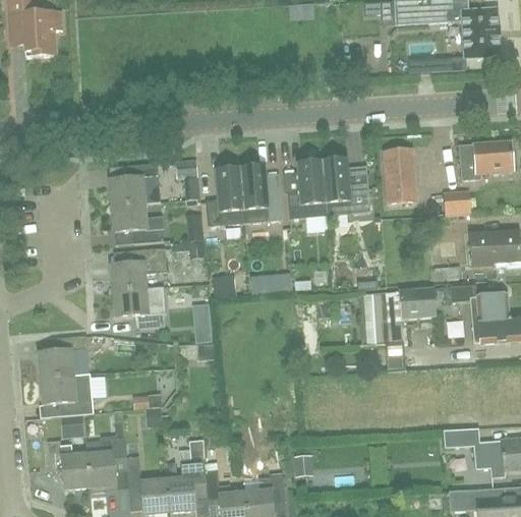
[(24,47),(24,57),(55,55),(54,30),(61,29),(60,11),(36,12),(35,0),(8,0),(11,48),(24,47)]
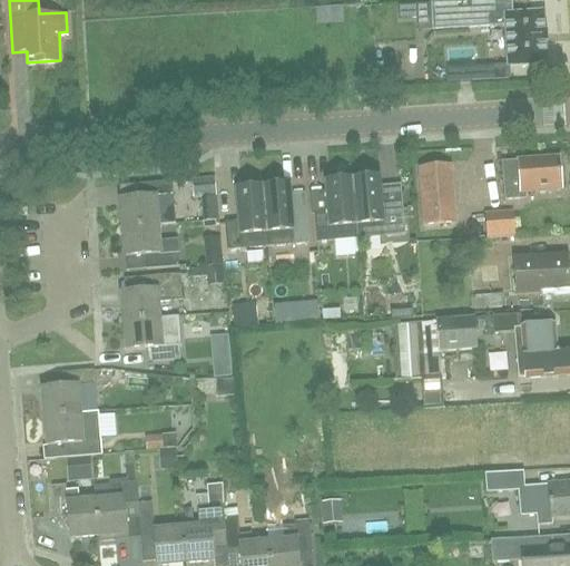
[(507,61),(507,64),(546,61),(546,59),(544,41),(547,40),(546,29),(543,29),(542,11),(543,11),(543,9),(541,9),(541,10),(511,11),(511,0),(430,0),(430,1),(431,1),(432,26),(432,28),(433,28),(433,27),(490,23),(490,25),(492,25),(492,22),(491,22),(491,20),(505,19),(508,61),(507,61)]
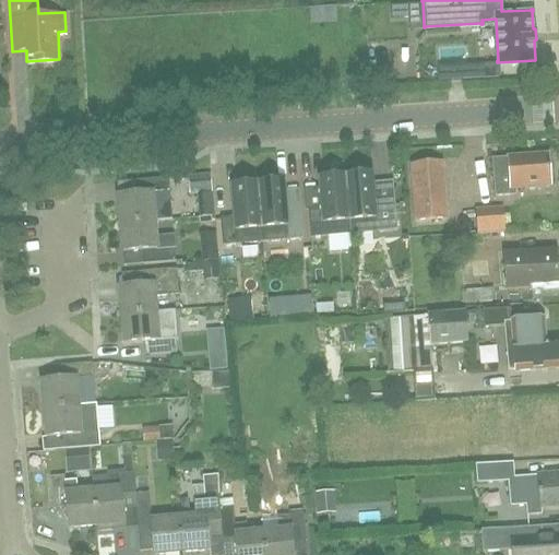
[(495,155),(491,155),(494,192),(498,192),(514,191),(513,185),(550,182),(548,152),(495,155)]
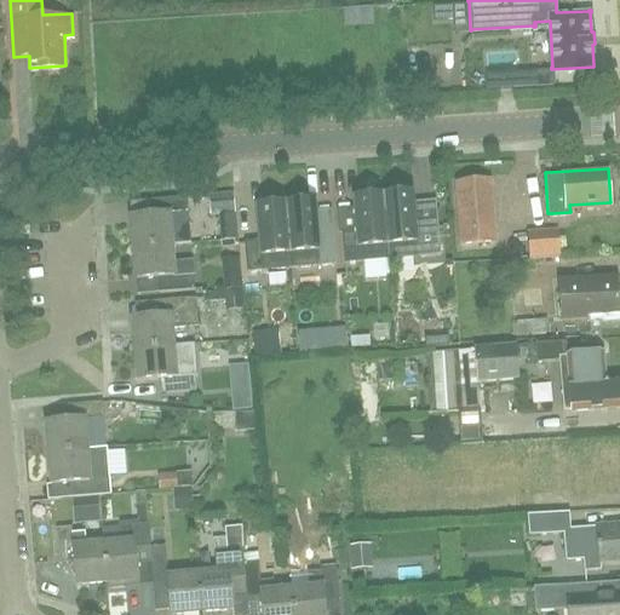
[(491,177),(457,180),(461,241),(495,239),(491,177)]
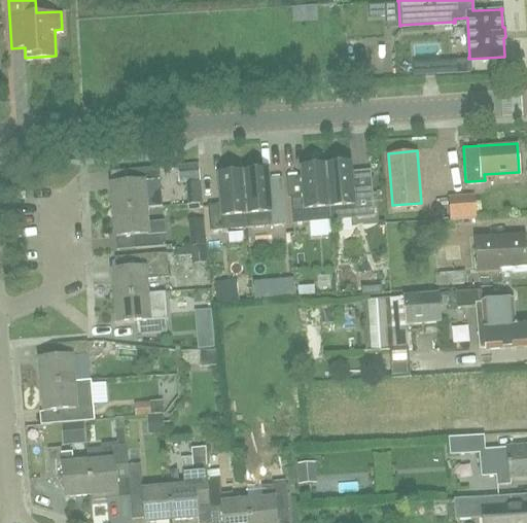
[(351,162),(325,164),(329,205),(330,218),(355,216),(367,215),(376,214),(374,188),(365,189),(353,190),(351,169),(351,162)]
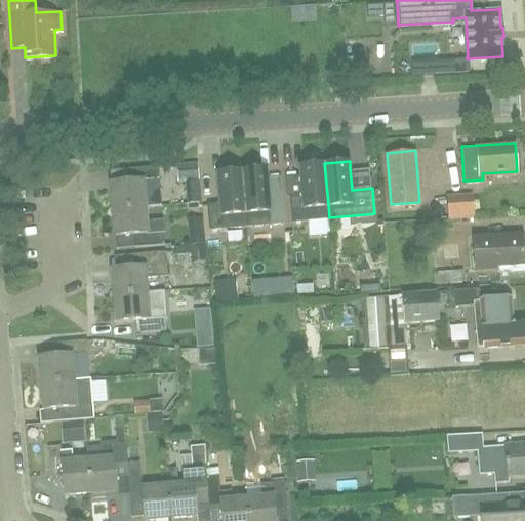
[(303,194),(289,195),(291,221),(316,218),(329,217),(328,204),(324,163),(299,165),(303,194)]
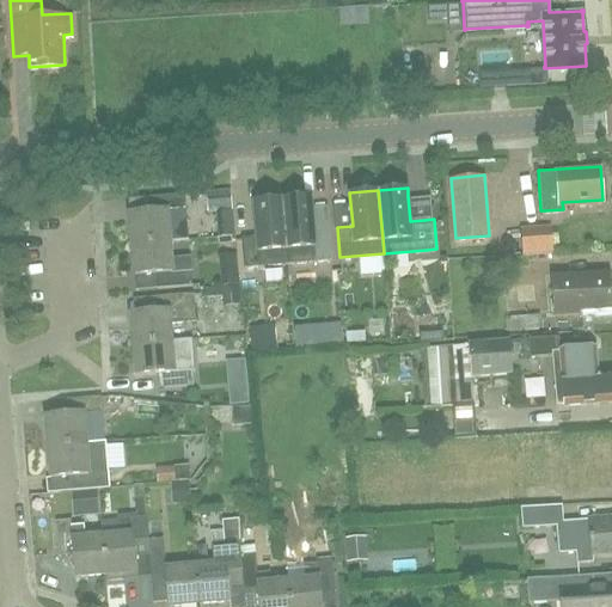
[(185,206),(184,191),(150,194),(151,209),(129,210),(132,241),(169,238),(189,237),(187,220),(185,206)]
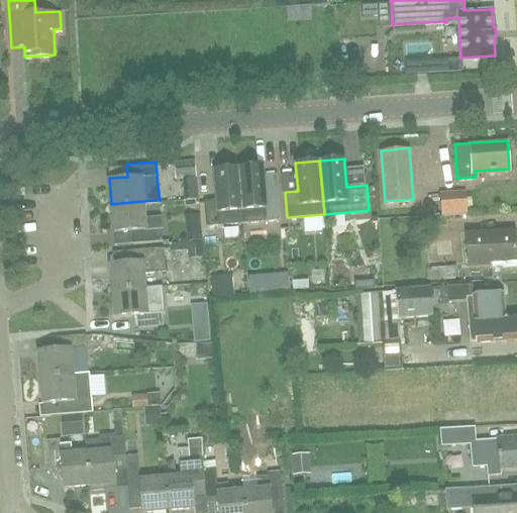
[(238,168),(242,221),(281,218),(278,193),(265,194),(263,166),(238,168)]
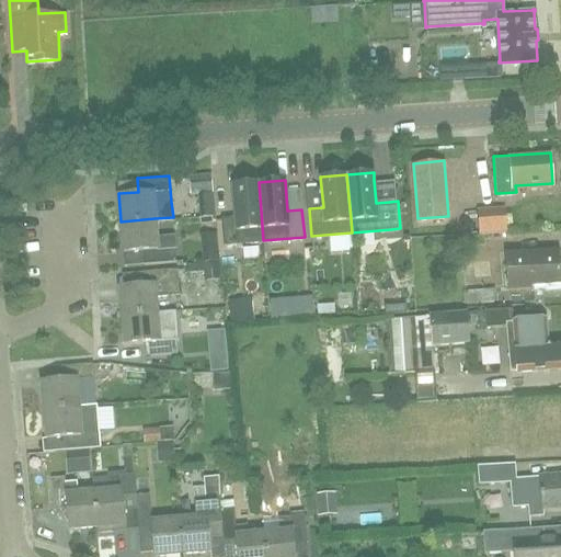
[(263,240),(259,182),(232,184),(235,215),(221,216),(224,243),(263,240)]
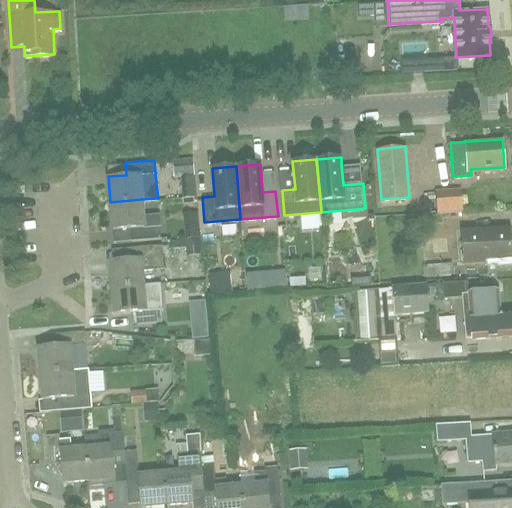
[(437,212),(462,210),(461,186),(435,188),(437,212)]
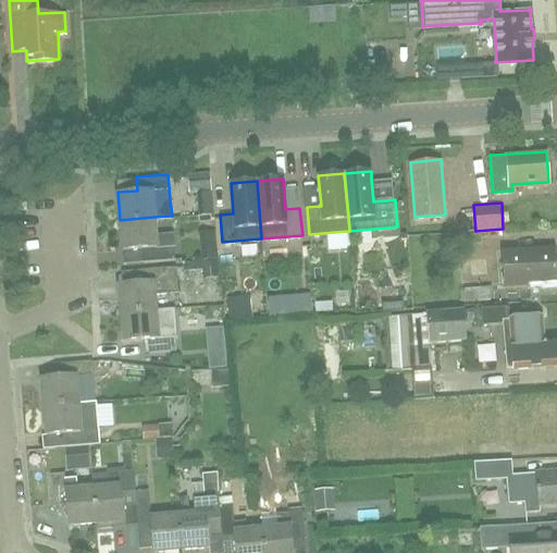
[(153,217),(120,220),(122,248),(143,246),(144,260),(175,257),(173,244),(172,231),(156,233),(153,217)]
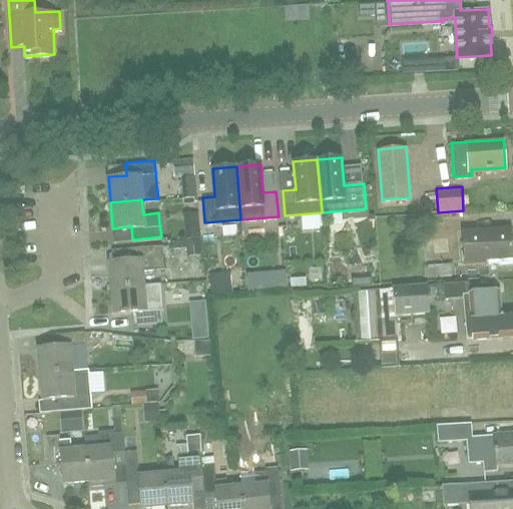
[(203,233),(202,212),(192,212),(193,233),(203,233)]
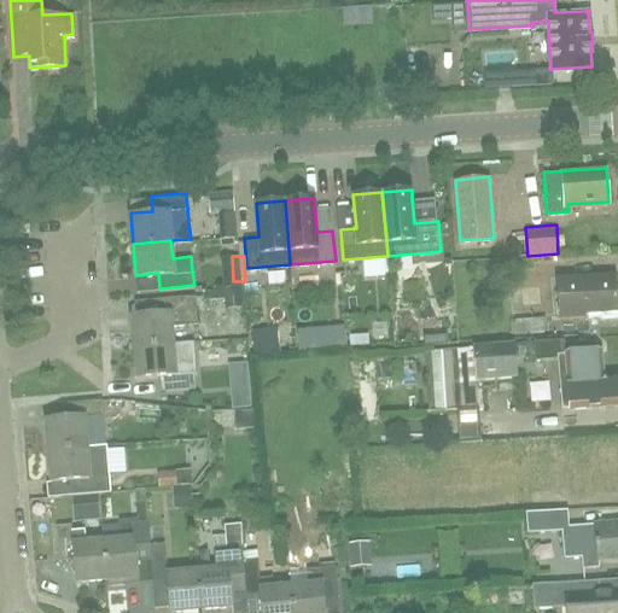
[(587,319),(605,316),(617,315),(617,295),(614,272),(557,276),(560,316),(587,314),(587,319)]
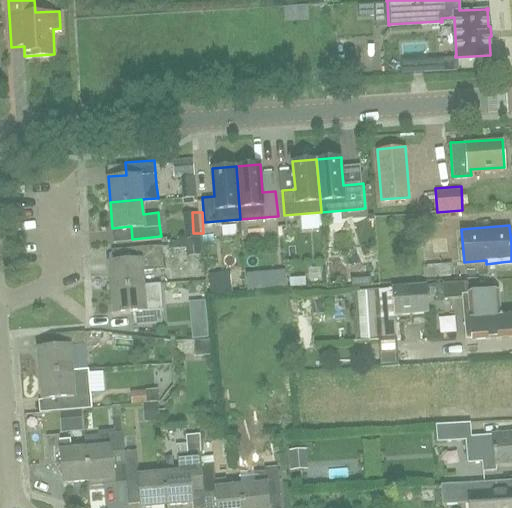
[(141,269),(158,267),(157,256),(162,255),(161,243),(132,245),(133,258),(109,260),(111,285),(143,283),(141,269)]
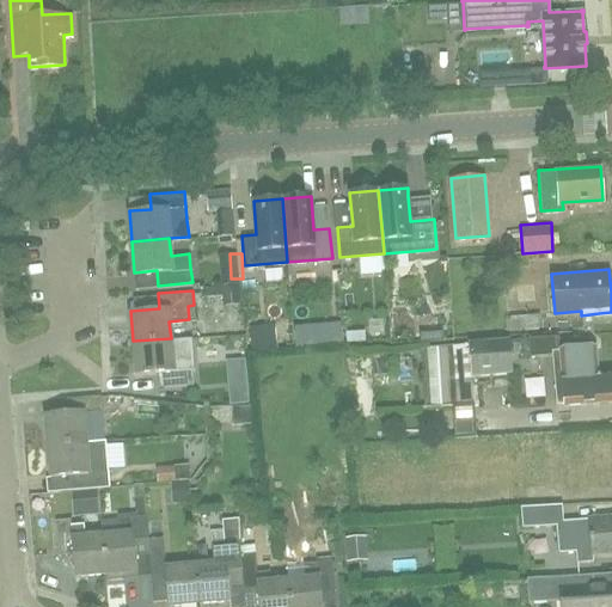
[(471,375),(513,372),(509,337),(467,341),(467,343),(453,343),(421,345),(424,405),(473,403),(471,375)]
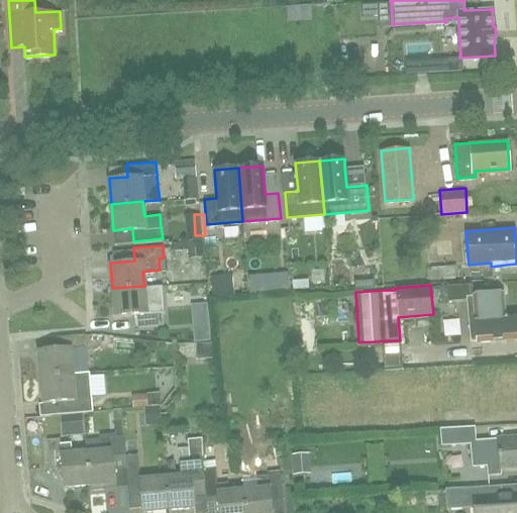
[(145,301),(144,286),(112,288),(115,314),(133,312),(134,326),(164,323),(163,310),(162,299),(145,301)]
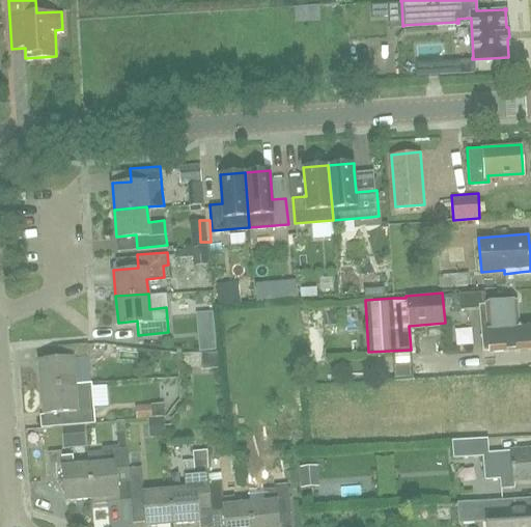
[(487,325),(482,325),(483,348),(490,348),(490,350),(530,345),(530,321),(519,322),(516,299),(485,301),(487,325)]
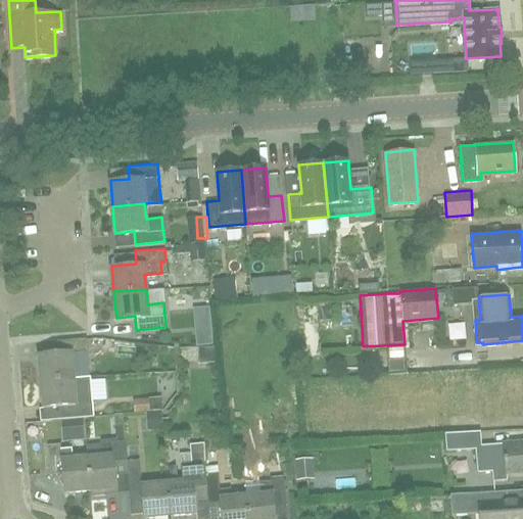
[(103,325),(103,336),(120,336),(120,324),(103,325)]
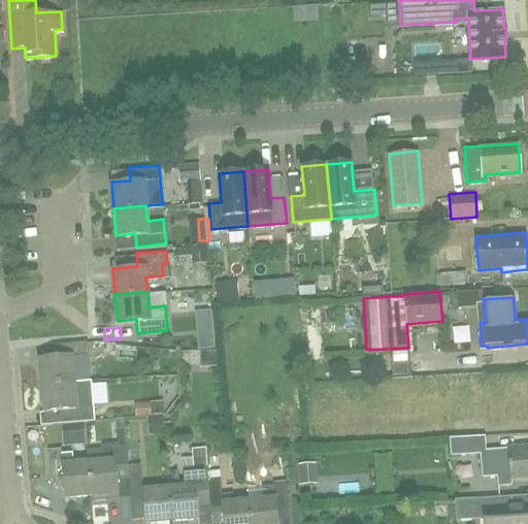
[(38,357),(41,383),(91,379),(73,380),(71,354),(88,353),(86,339),(56,342),(57,355),(38,357)]
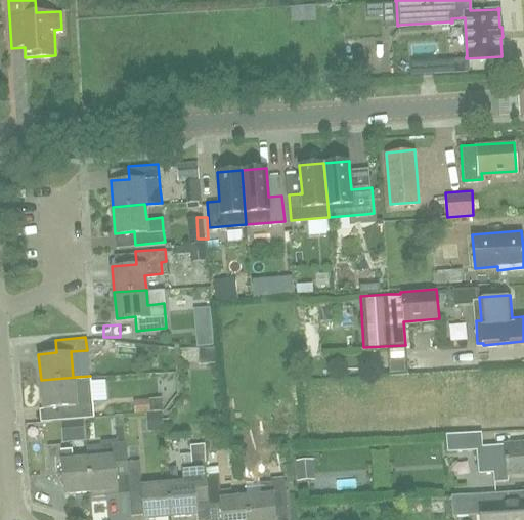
[(63,418),(92,415),(94,415),(90,376),(41,380),(43,406),(61,404),(63,418)]
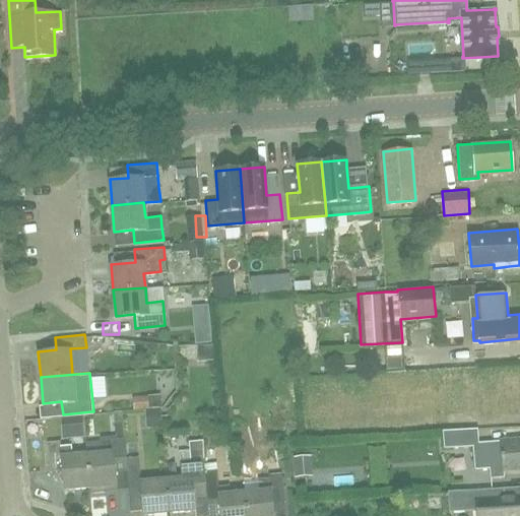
[(383,377),(385,390),(399,388),(397,374),(383,377)]
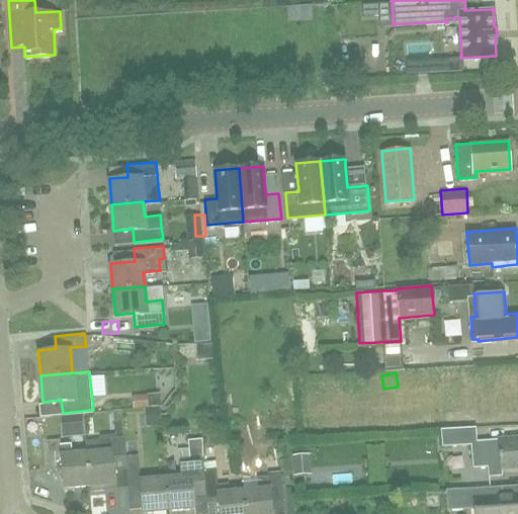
[(160,392),(155,392),(147,393),(148,406),(161,405),(160,392)]
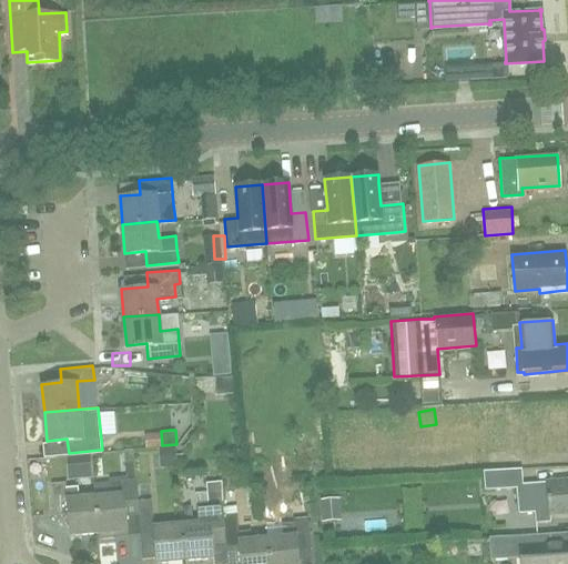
[(109,476),(110,494),(94,495),(97,530),(98,530),(99,537),(114,536),(113,529),(125,527),(124,507),(137,506),(137,499),(138,499),(135,474),(134,464),(133,447),(123,449),(127,475),(122,475),(109,476)]
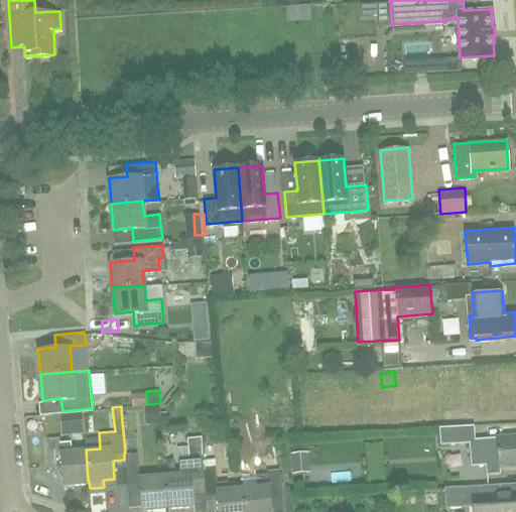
[(474,423),(442,425),(442,413),(430,414),(431,428),(438,427),(440,443),(469,441),(471,464),(486,463),(487,473),(500,471),(500,465),(515,463),(515,431),(495,434),(496,435),(475,437),(474,423)]
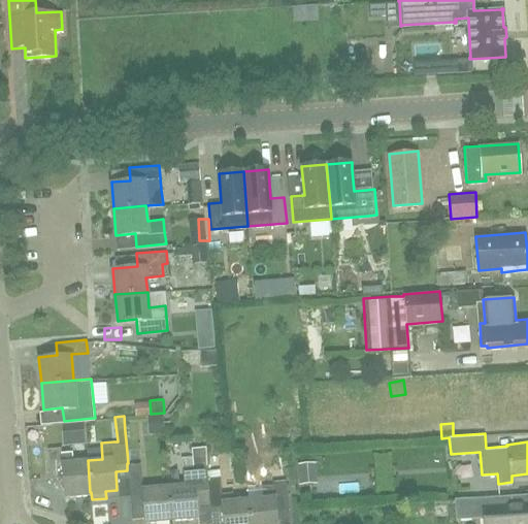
[(184,484),(168,486),(170,519),(198,516),(196,496),(208,495),(207,477),(204,445),(191,447),(193,471),(183,472),(184,484)]
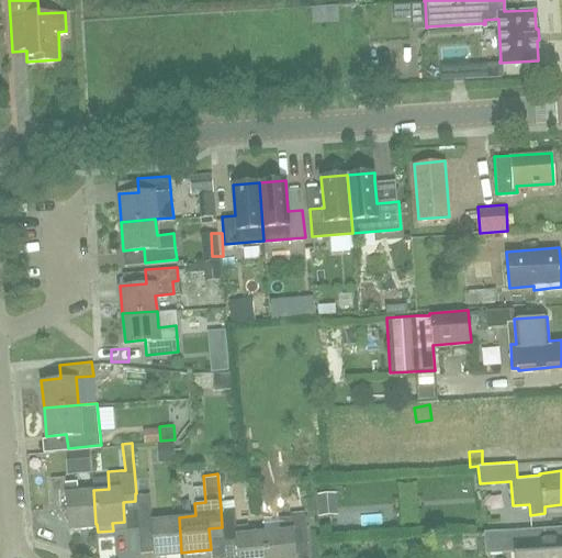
[(67,527),(96,524),(93,490),(67,492),(65,475),(49,476),(53,508),(66,506),(67,527)]
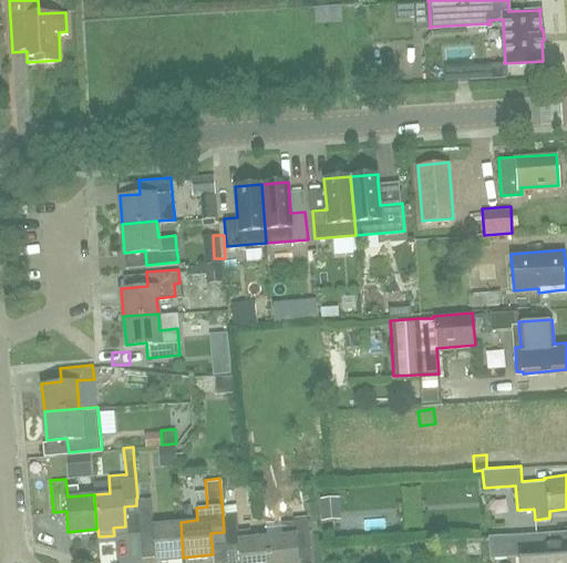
[(155,560),(183,558),(181,522),(153,524),(151,497),(137,498),(136,498),(136,505),(138,530),(153,529),(155,560)]
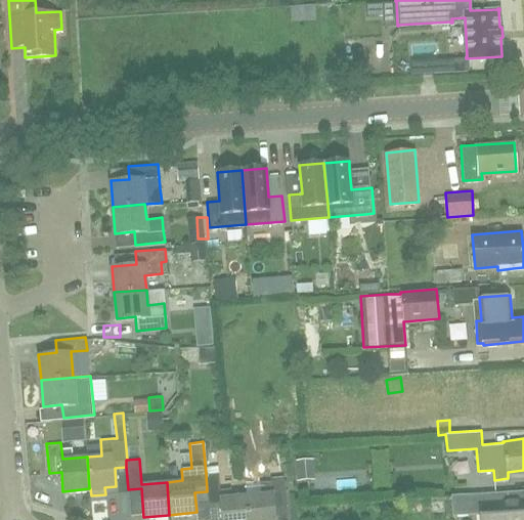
[(323,464),(305,464),(305,476),(323,476),(323,464)]
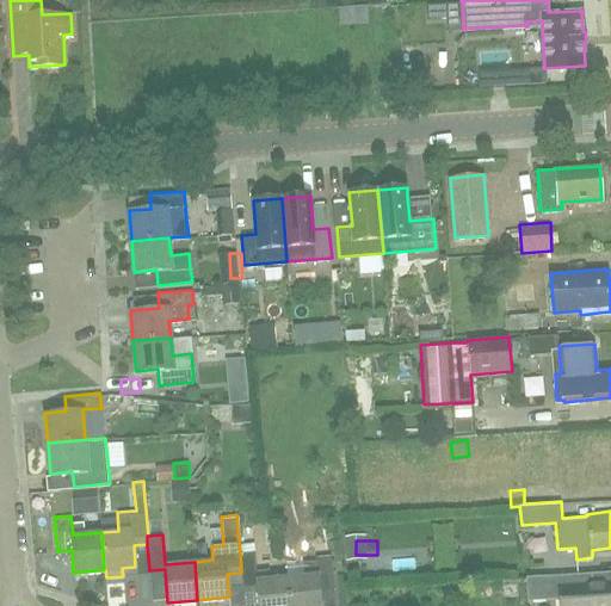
[(258,605),(289,605),(287,576),(269,579),(269,568),(257,568),(255,550),(240,551),(241,573),(242,586),(257,585),(258,605)]
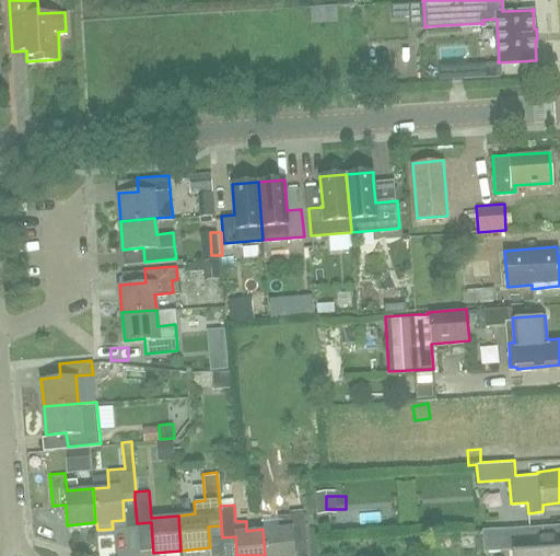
[(278,528),(263,529),(265,555),(292,555),(292,541),(306,540),(303,508),(289,509),(290,513),(277,514),(278,528)]
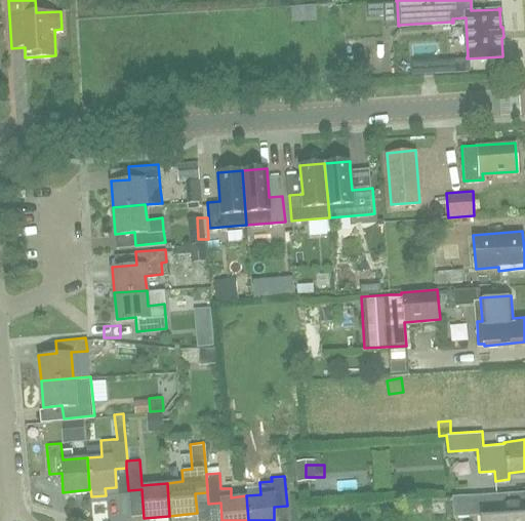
[(483,520),(524,520),(524,501),(519,502),(519,489),(452,493),(453,514),(483,513),(483,520)]
